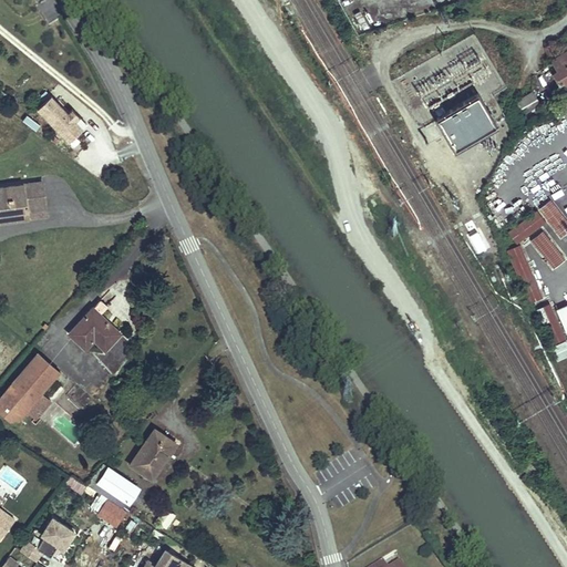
[(566,45),(555,52),(560,62),(557,64),(564,76),(566,75),(566,78),(566,45)]
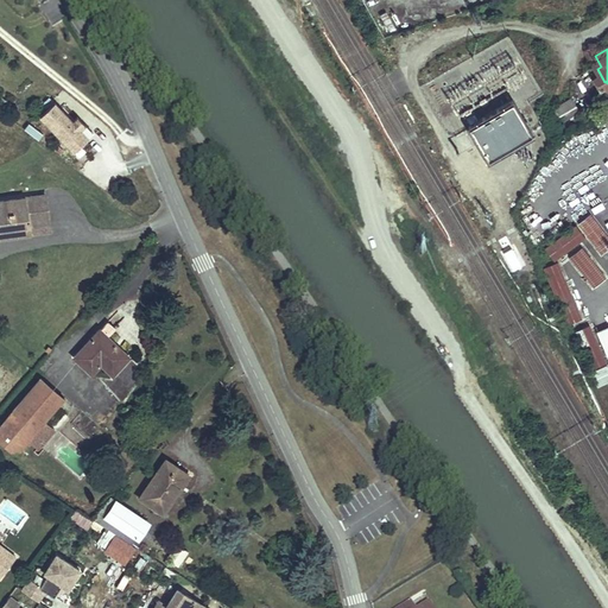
[(576,88),(558,100),(564,107),(582,95),(576,88)]
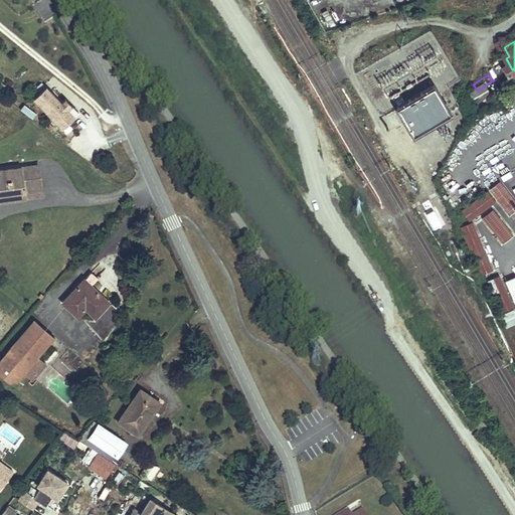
[(438,78),(401,100),(417,127),(453,106),(438,78)]
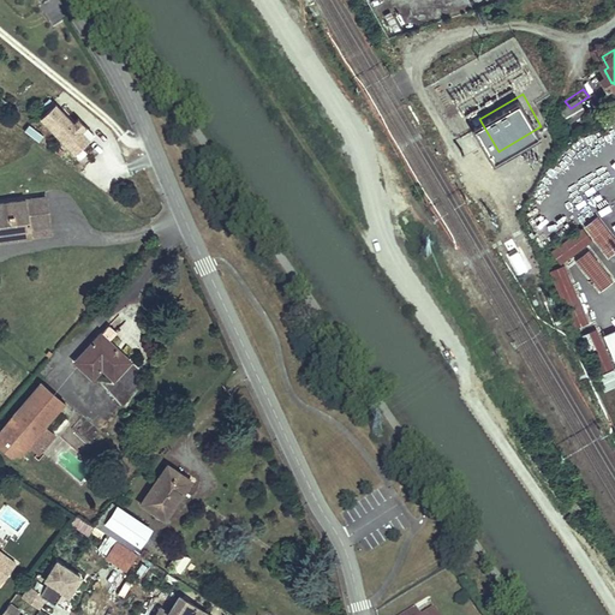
[(81,131),(85,126),(78,118),(73,124),(55,105),(41,118),(75,154),(89,139),(81,131)]
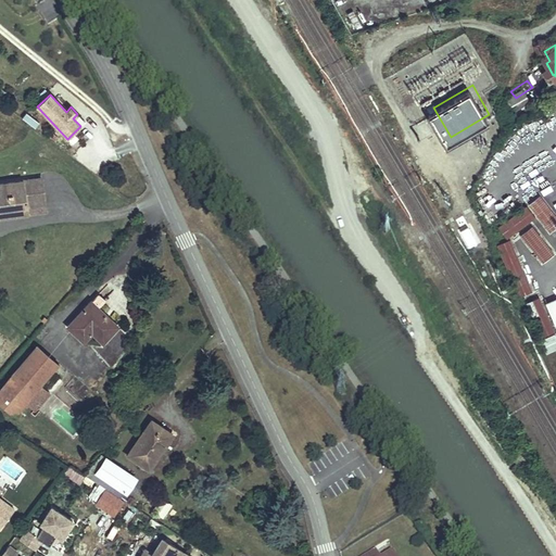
[(26,113),(22,118),(34,129),(39,123),(26,113)]
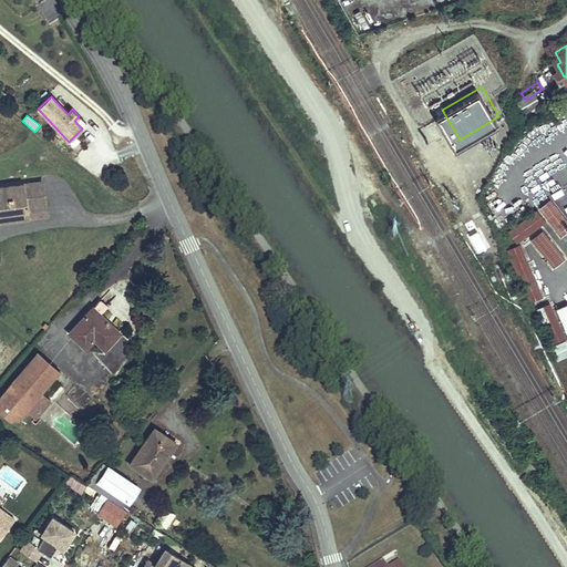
[(79,116),(74,121),(82,129),(86,124),(79,116)]
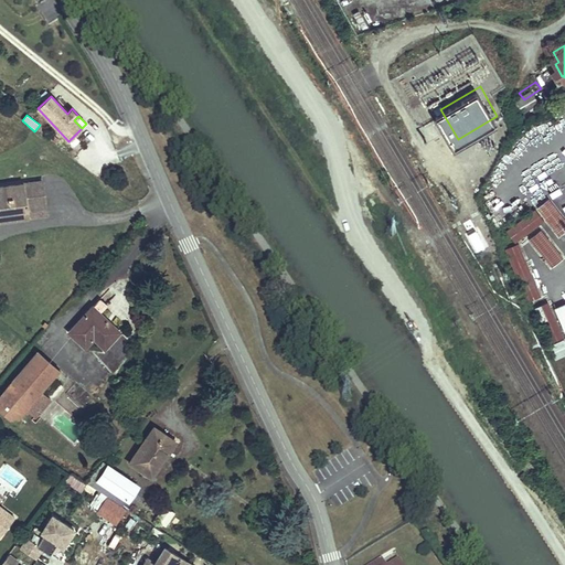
[(0,212),(45,206),(42,181),(0,185),(0,212)]
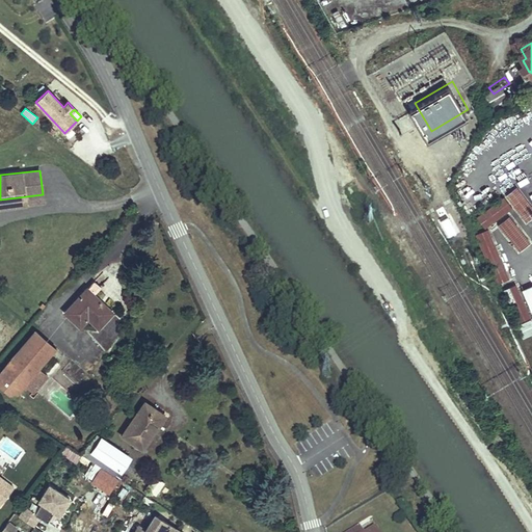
[(526,222),(531,217),(531,207),(516,187),(505,195),(526,222)]
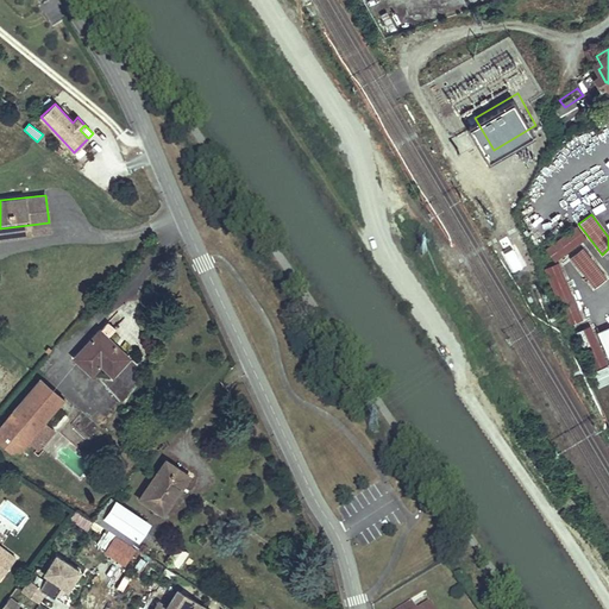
[(0,237),(50,232),(49,223),(0,228),(0,237)]
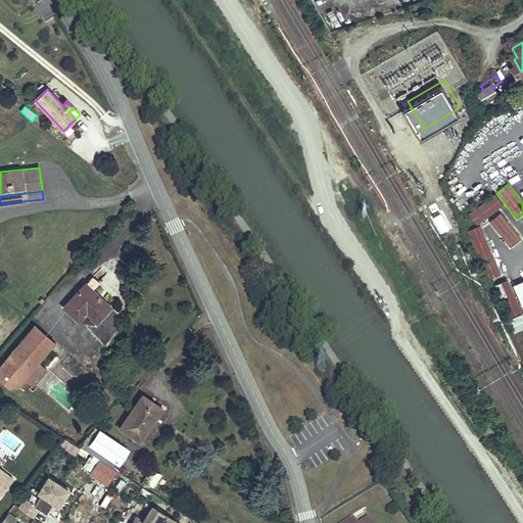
[(504,204),(495,193),(468,214),(477,224),(504,204)]
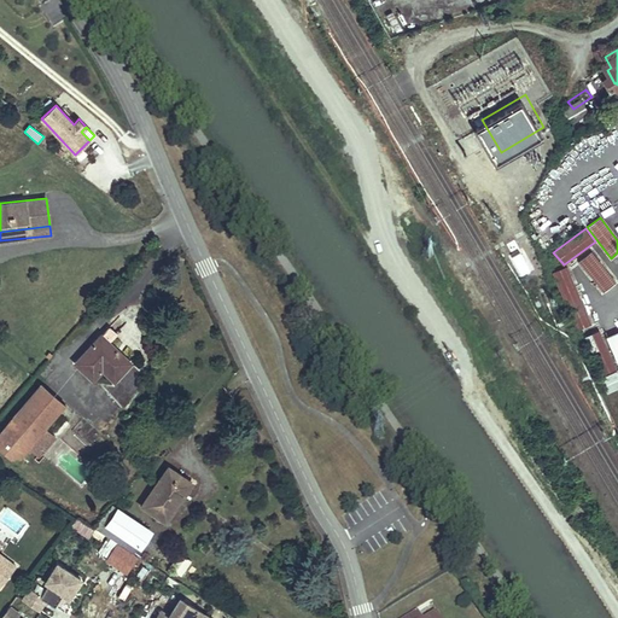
[(602,292),(616,281),(592,251),(578,261),(602,292)]
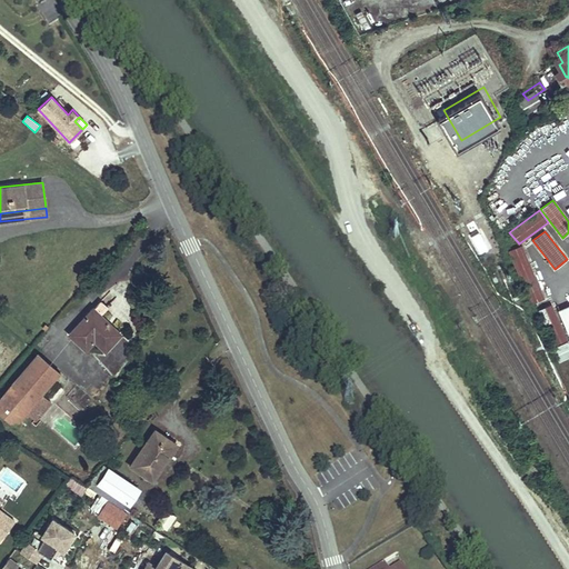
[(508,250),(531,303),(545,298),(522,245),(508,250)]
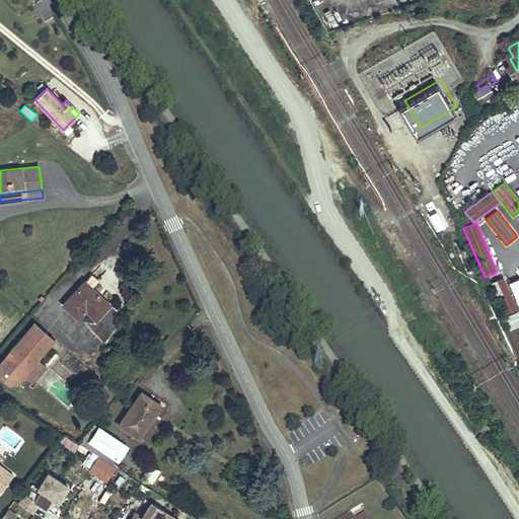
[(110,305),(91,287),(97,280),(91,275),(64,304),(79,318),(87,310),(96,319),(110,305)]
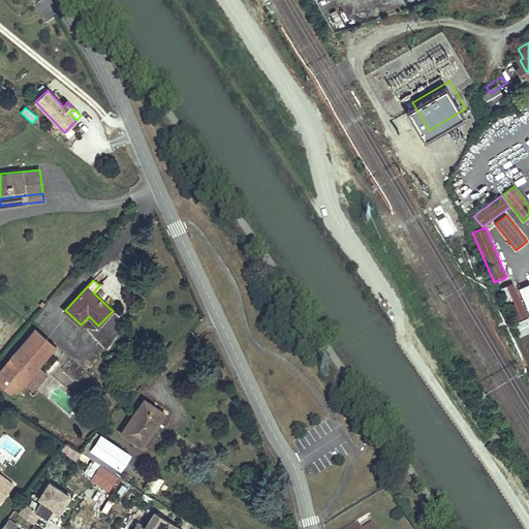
[(528,315),(512,283),(500,288),(515,320),(528,315)]
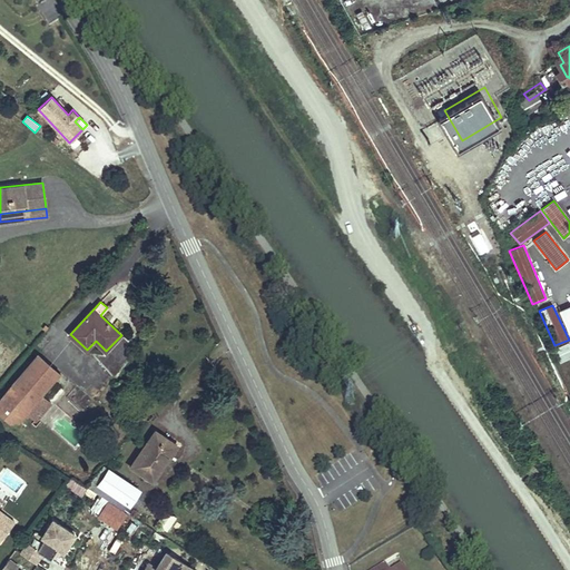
[(569,333),(569,306),(560,312),(569,333)]
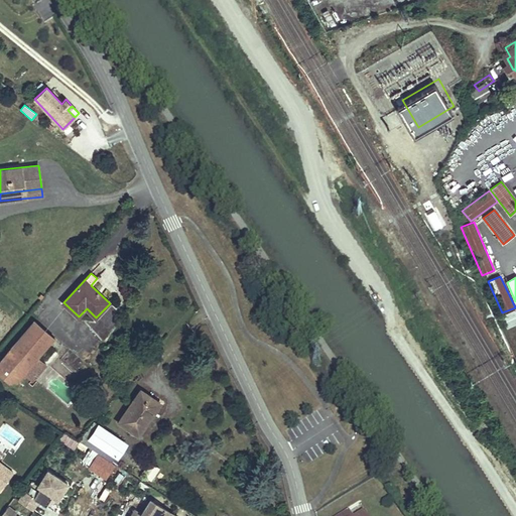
[(32,381),(45,364),(38,357),(54,338),(34,319),(0,359),(0,374),(13,386),(22,376),(25,378),(27,377),(32,381)]
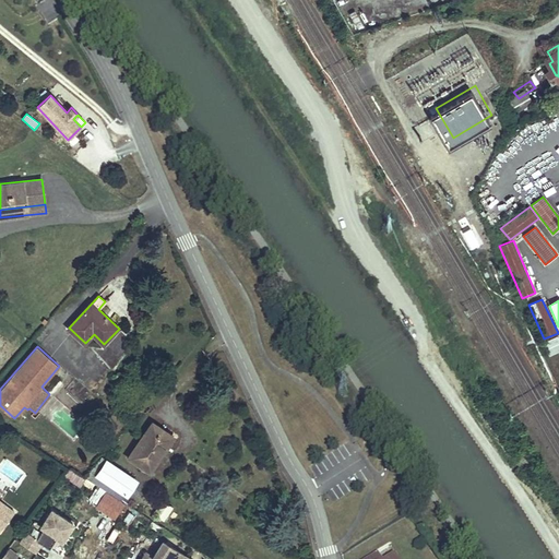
[(117,382),(123,377),(120,372),(114,377),(117,382)]
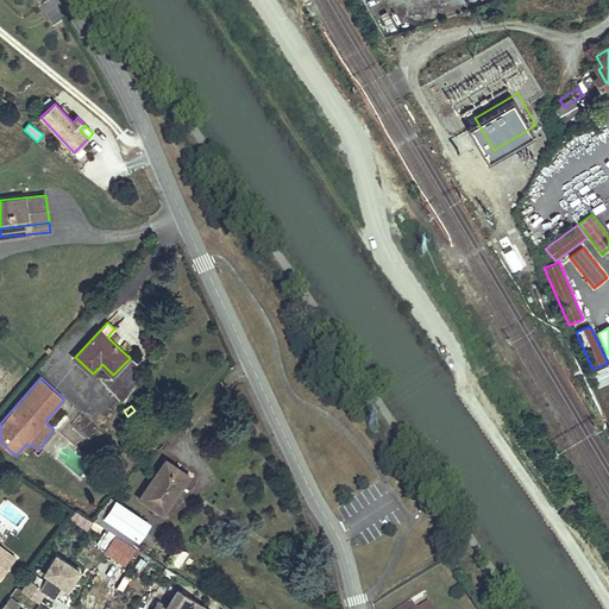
[(175,487),(184,473),(167,460),(140,497),(163,514),(180,490),(175,487)]
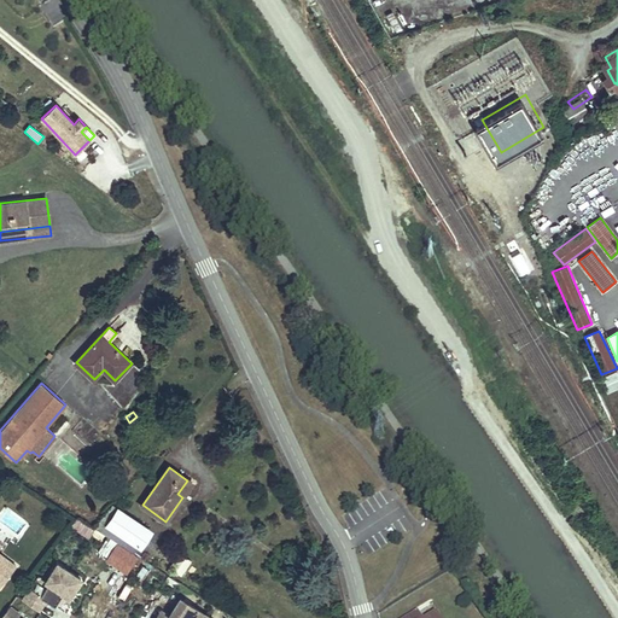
[(182,497),(192,483),(187,481),(178,494),(182,497)]
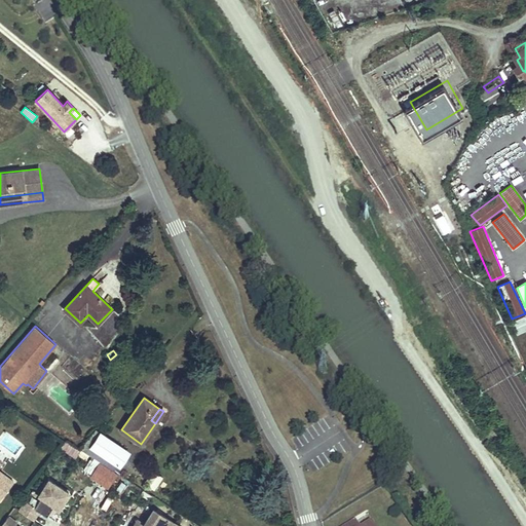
[(83,444),(117,465),(126,451),(96,430),(83,444)]
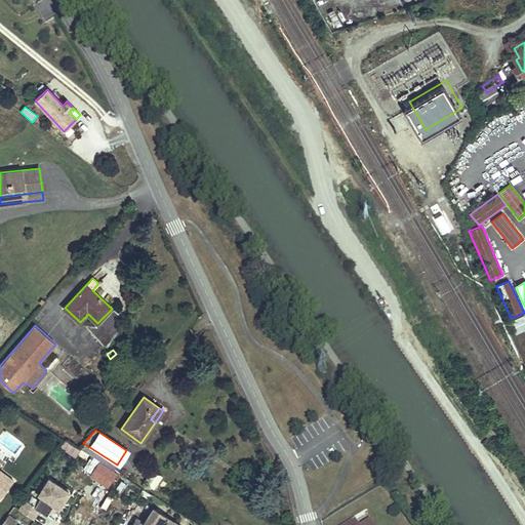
[(65,441),(61,450),(76,457),(80,448),(65,441)]
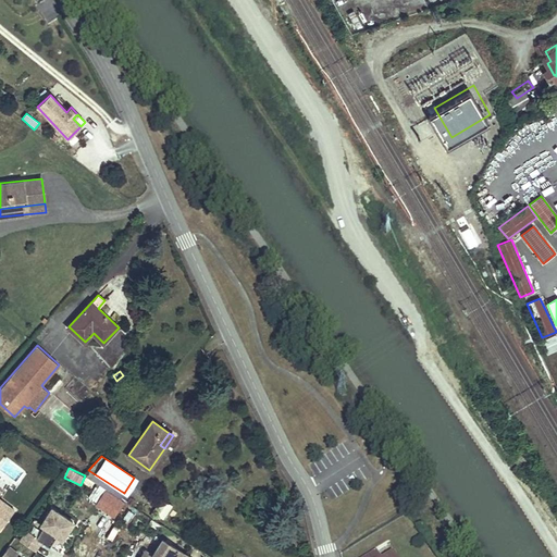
[(91,487),(95,482),(85,477),(82,482),(91,487)]
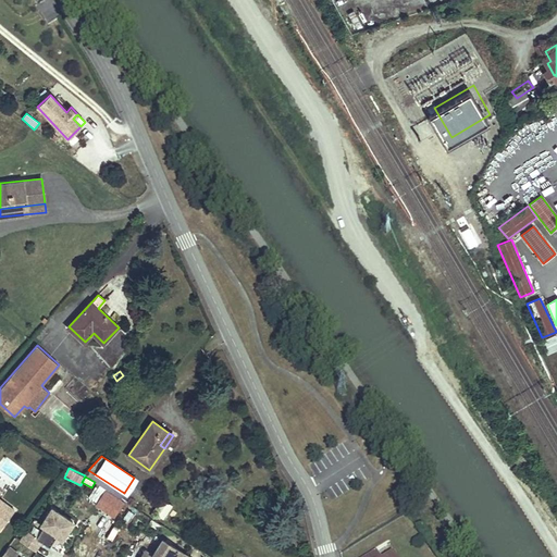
[(103,508),(113,494),(97,483),(87,498),(103,508)]
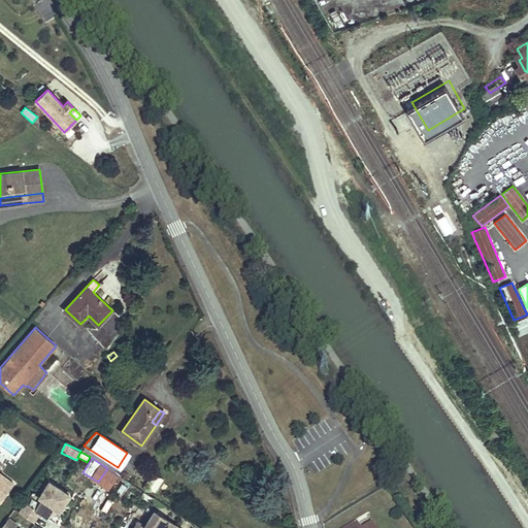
[(13,484),(0,473),(0,501),(13,484)]
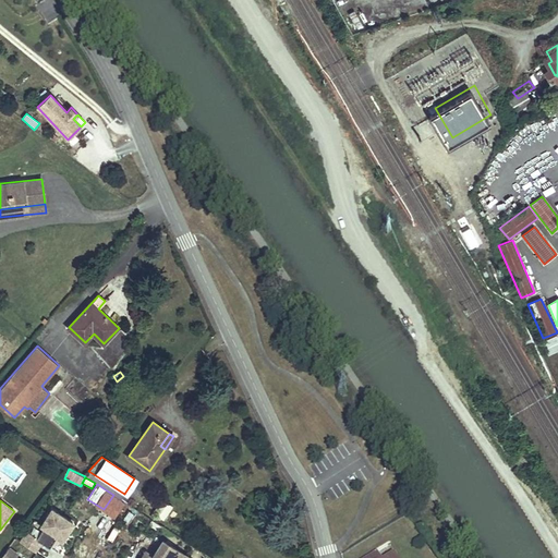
[(165,519),(171,508),(166,504),(158,514),(165,519)]
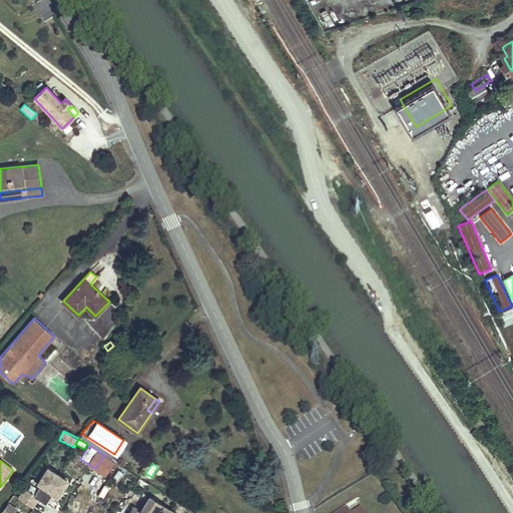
[(57,495),(67,481),(47,468),(36,486),(39,488),(32,499),(22,493),(19,498),(32,506),(37,498),(45,504),(53,492),(57,495)]
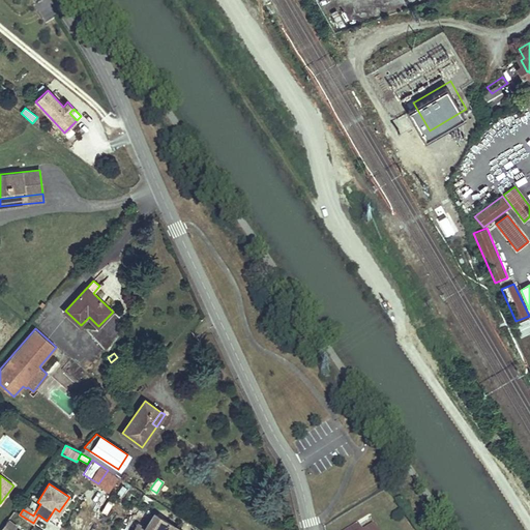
[(106,514),(112,504),(107,501),(100,511),(106,514)]
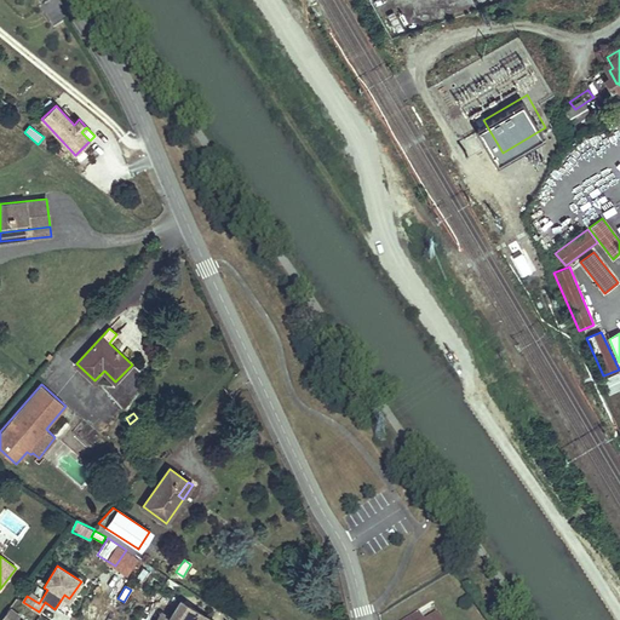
[(211,619),(181,601),(170,618),(161,613),(156,619),(211,619)]
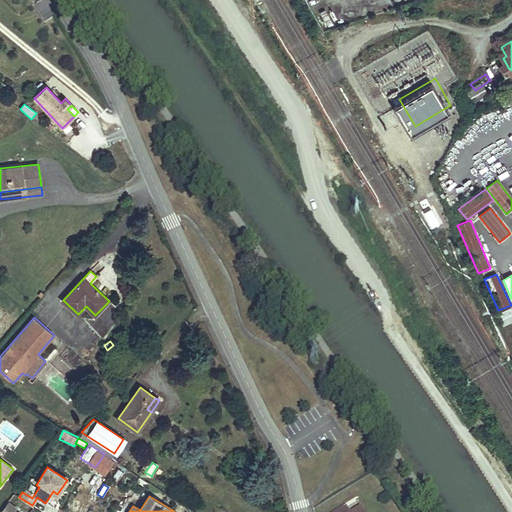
[(16,511),(15,511),(16,509),(8,503),(1,511),(16,511)]
